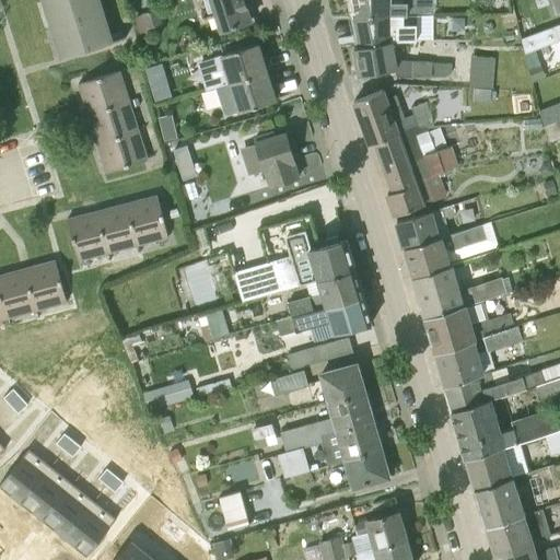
[(90,48),(105,44),(92,0),(44,0),(62,57),(90,48)]
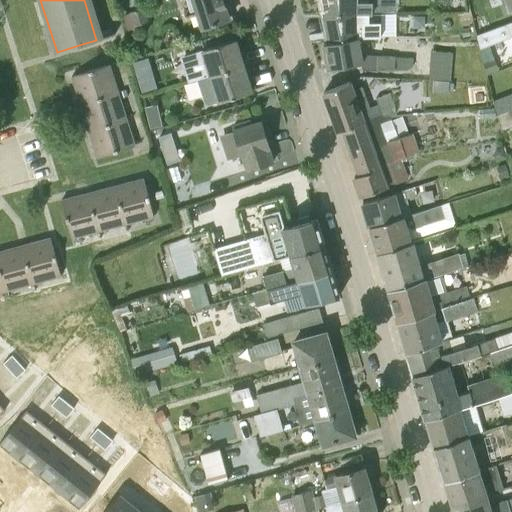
[(222,0),(193,0),(197,10),(202,28),(229,20),(222,0)]
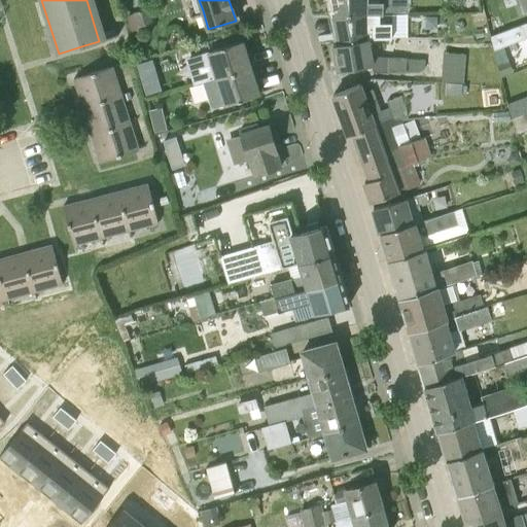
[(328,0),(332,14),(383,14),(383,1),(390,1),(390,0),(328,0)]
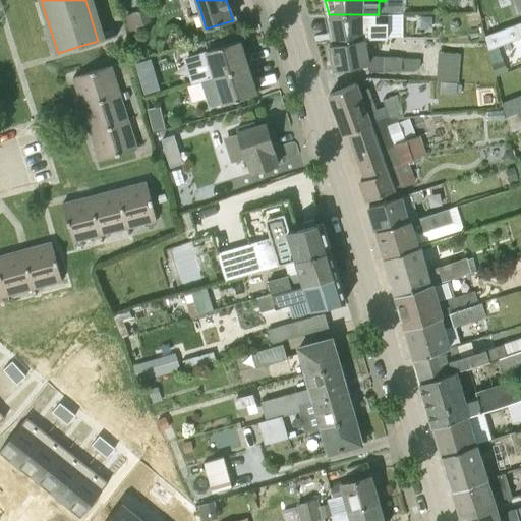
[(147,8),(133,12),(138,29),(138,30),(152,25),(147,8)]
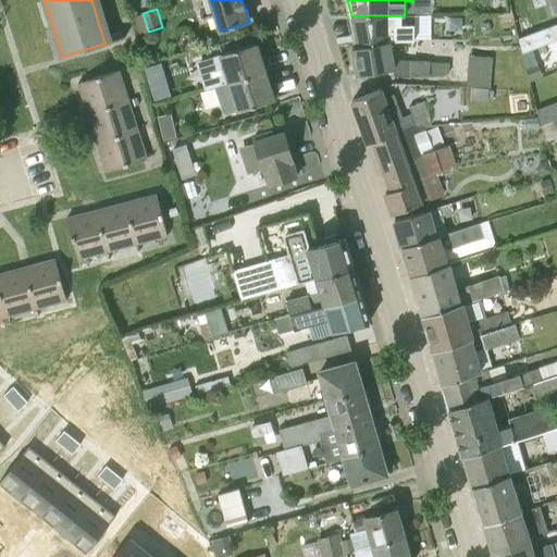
[(148,31),(143,13),(133,16),(138,34),(148,31)]
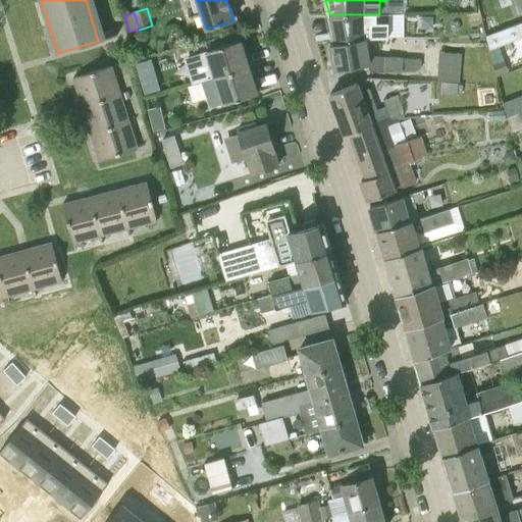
[(329,44),(365,38),(365,37),(388,38),(388,22),(388,13),(379,14),(329,14),(334,42),(329,43),(329,44)]
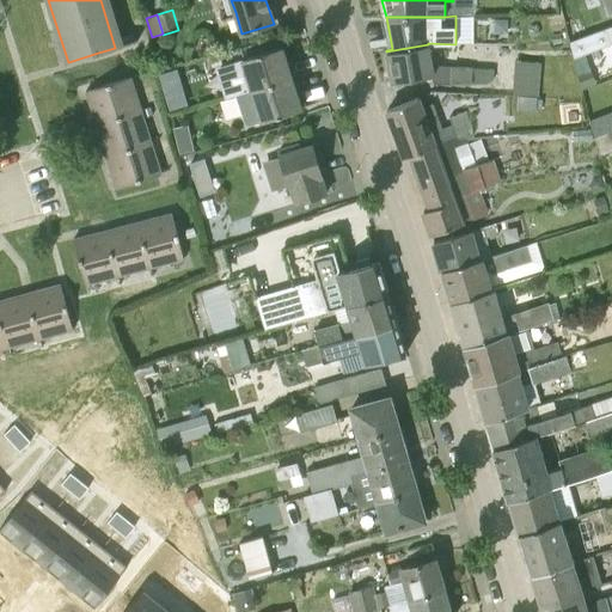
[(611,25),(569,42),(574,59),(611,44),(611,43),(611,42),(611,25)]
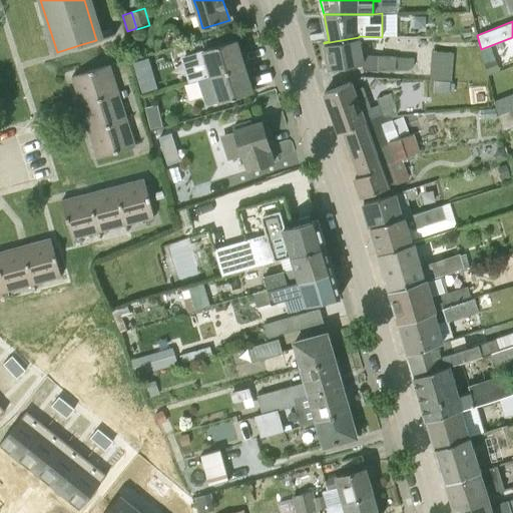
[(415,58),(395,57),(395,56),(362,55),(359,37),(324,43),(329,68),(363,62),(364,69),(409,70),(415,66),(415,58)]
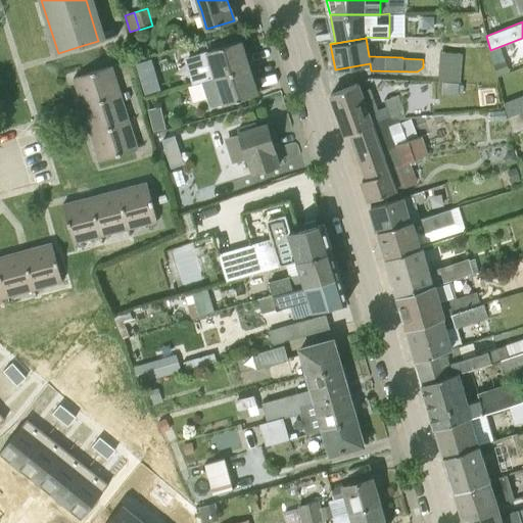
[(196,83),(202,82),(248,66),(240,40),(188,56),(196,83)]
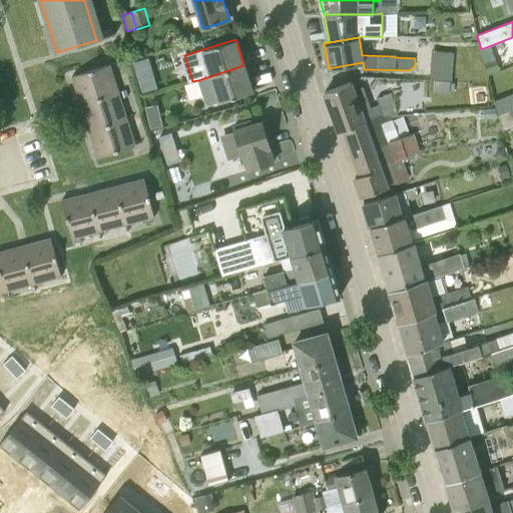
[(484,64),(495,60),(490,45),(481,49),(480,55),(484,64)]
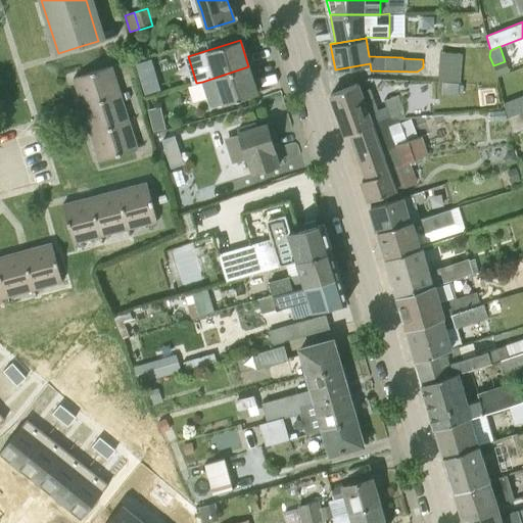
[(438,81),(460,83),(462,53),(440,52),(438,81)]
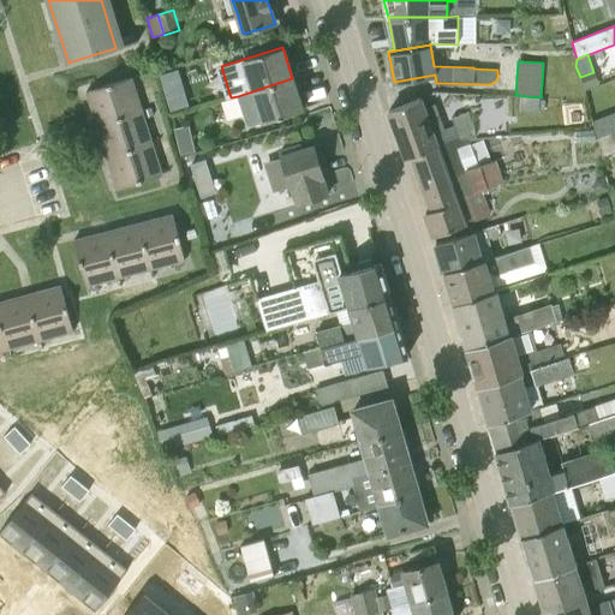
[(178,70),(160,75),(171,112),(187,107),(178,70)]
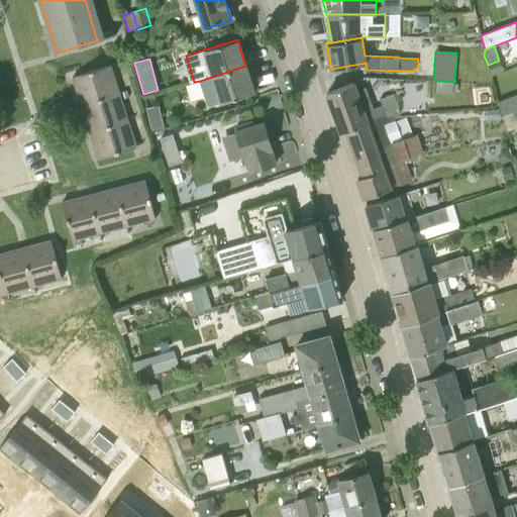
[(492,76),(503,71),(499,61),(488,65),(492,76)]
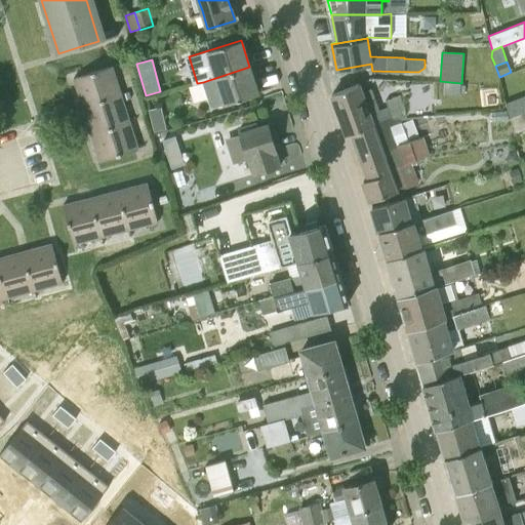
[(82,106),(121,93),(112,66),(74,78),(82,106)]
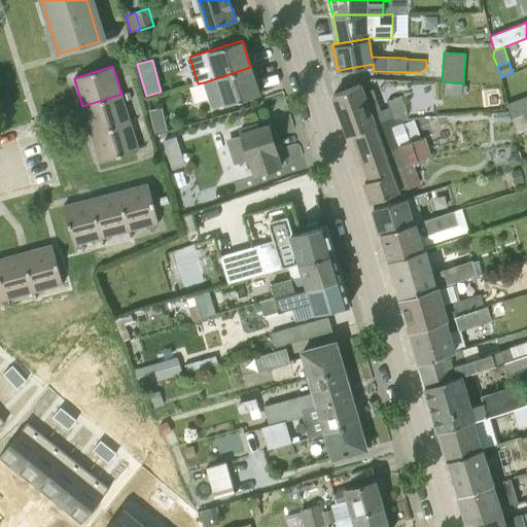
[(213,109),(259,95),(250,67),(204,82),(213,109)]
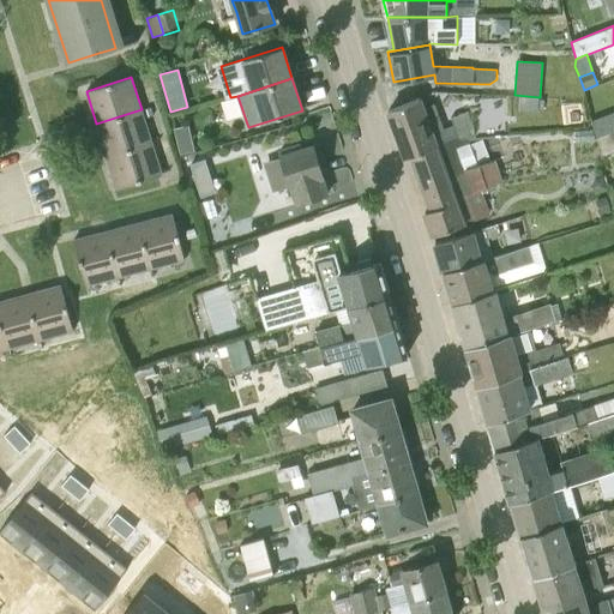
[(435,104),(423,108),(420,100),(389,110),(405,157),(411,155),(437,145),(435,145),(458,137),(458,138),(468,138),(476,138),(473,121),(471,122),(468,112),(451,118),(453,125),(444,128),(435,104)]
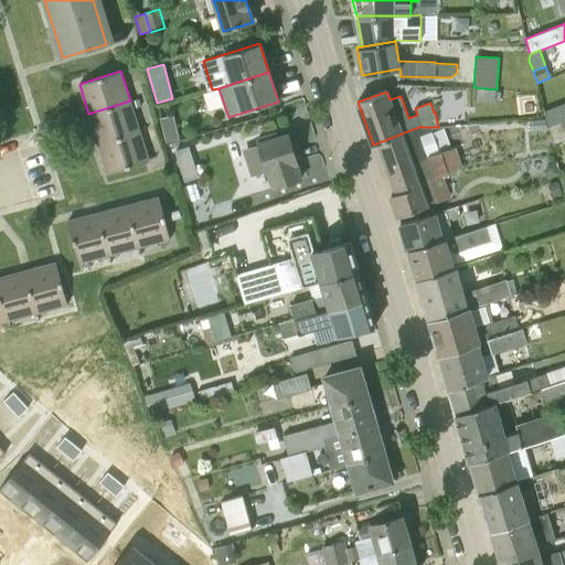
[(98,144),(139,131),(130,100),(88,114),(98,144)]
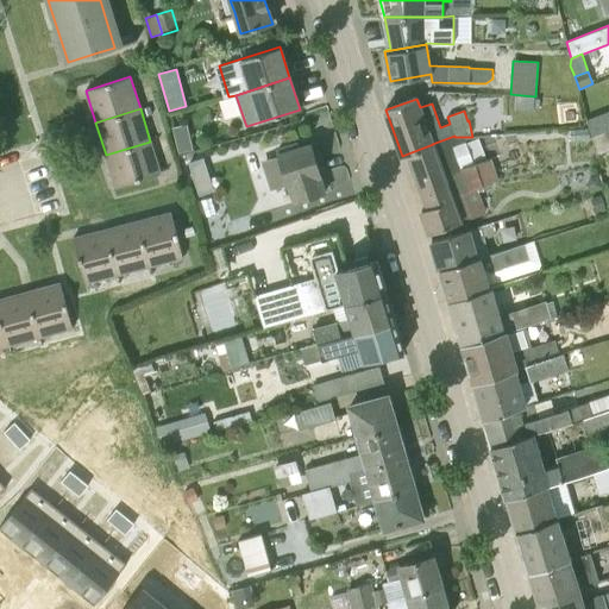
[(591,136),(608,129),(608,111),(586,120),(591,136)]
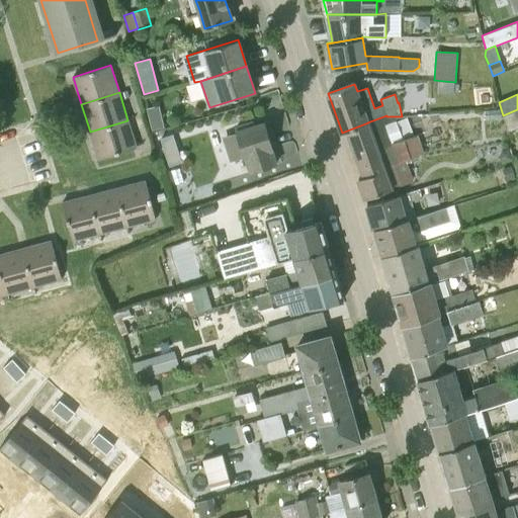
[(517,109),(503,115),(507,133),(517,127),(517,109)]
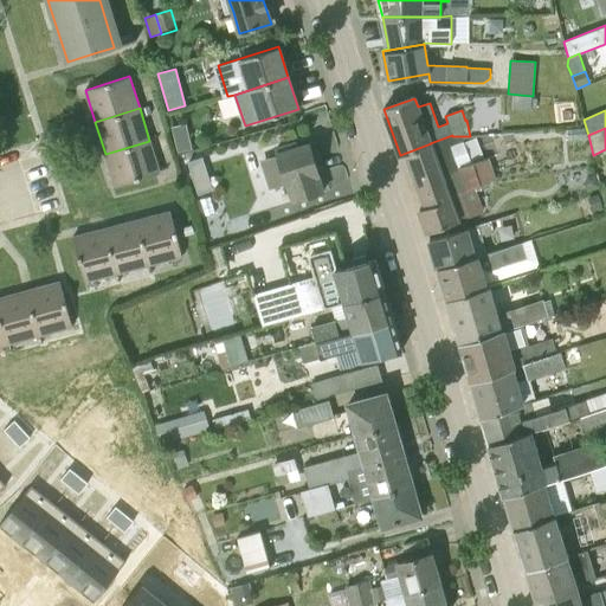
[(189,134),(174,137),(178,153),(193,149),(189,134)]
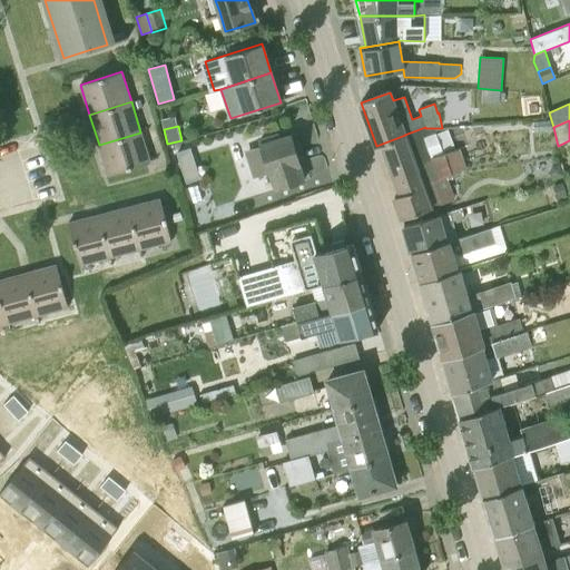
[(418,173),(415,166),(430,160),(444,155),(435,133),(436,133),(434,128),(425,128),(425,127),(404,135),(405,135),(382,144),(395,179),(418,173)]
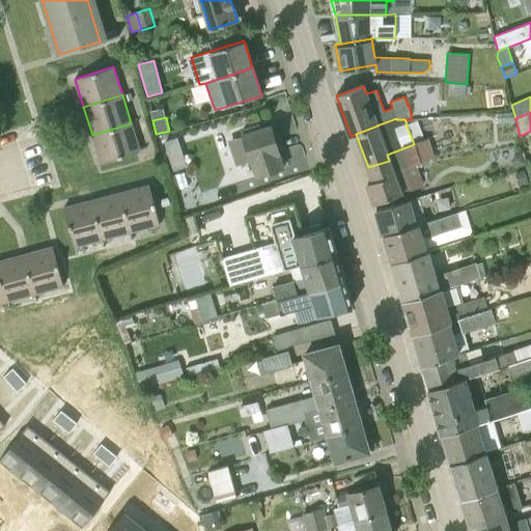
[(92,135),(101,163),(140,151),(131,123),(92,135)]
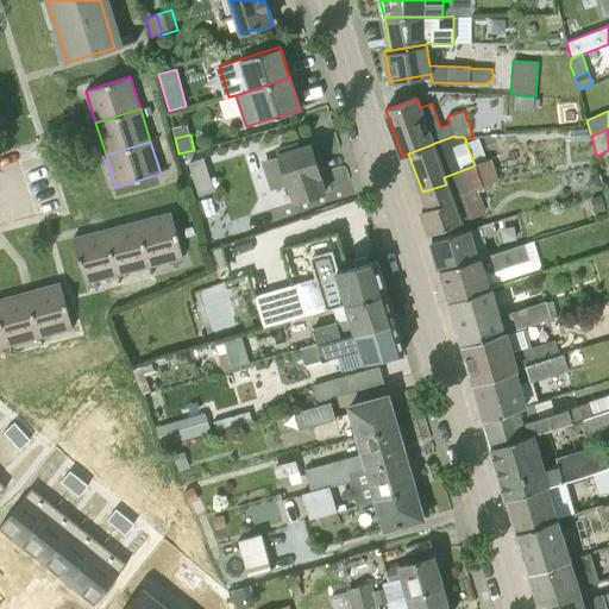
[(289,146),(277,150),(278,156),(288,186),(293,202),(325,193),(319,175),(320,175),(311,145),(299,149),(290,151),(289,146)]
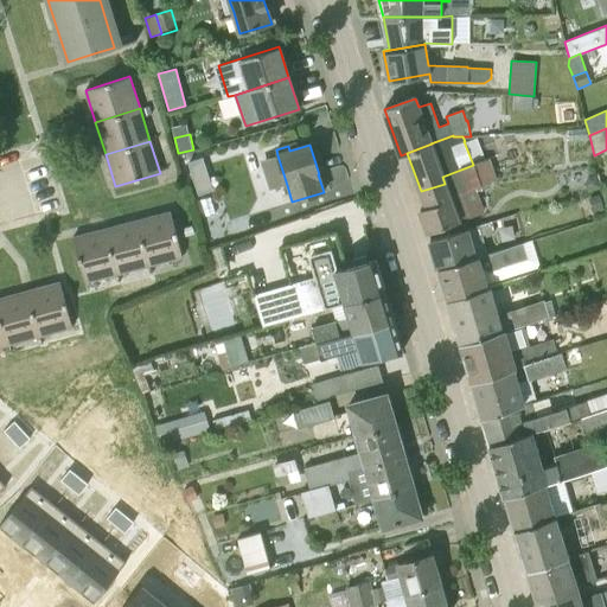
[(203,158),(187,161),(197,196),(212,191),(203,158)]
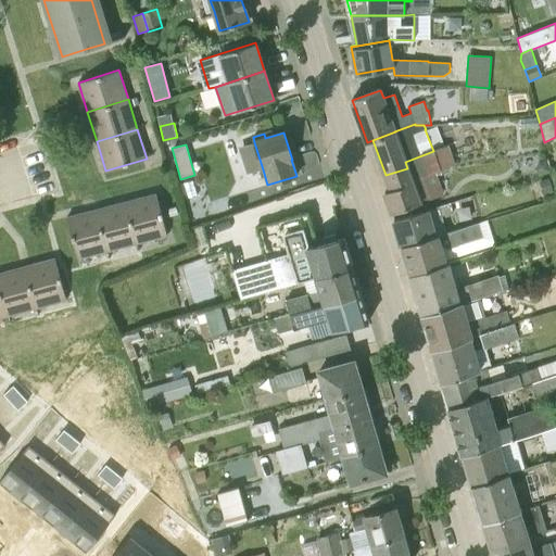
[(447,147),(434,151),(441,169),(454,165),(447,147)]
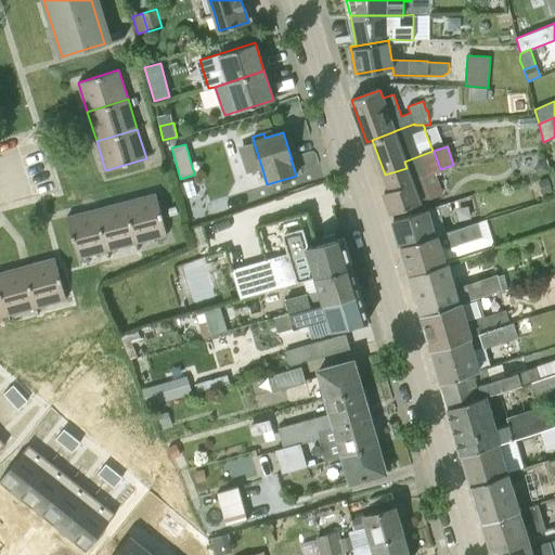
[(440,169),(434,151),(433,151),(418,156),(425,173),(426,173),(434,171),(440,169)]
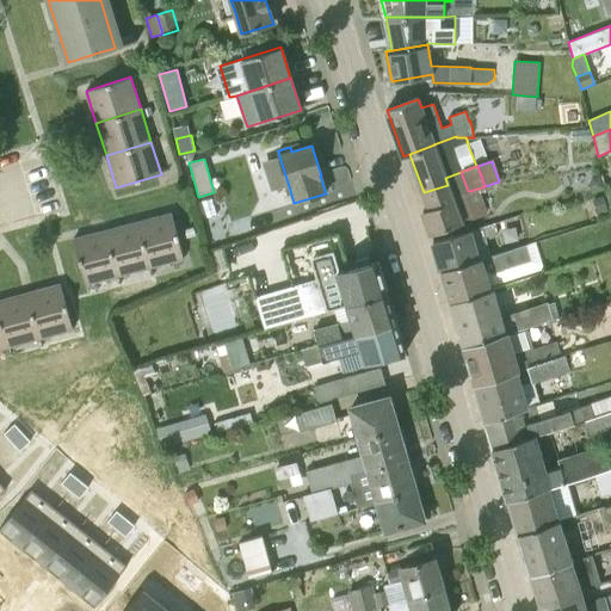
[(464,192),(468,191),(461,172),(445,178),(448,185),(424,192),(430,209),(423,211),(431,234),(473,220),(464,192)]
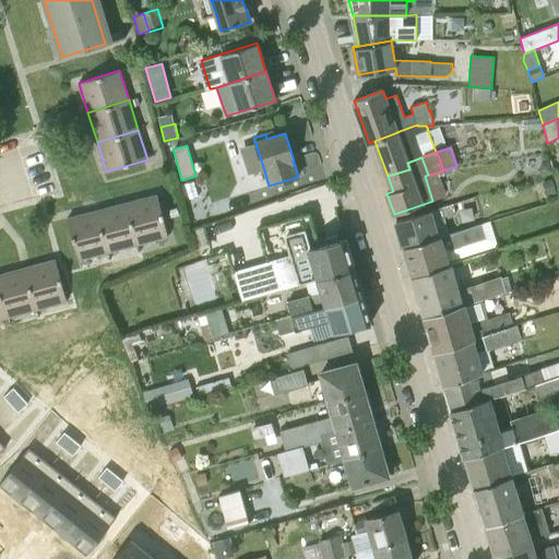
[(554,173),(549,159),(540,162),(537,171),(542,178),(554,173)]
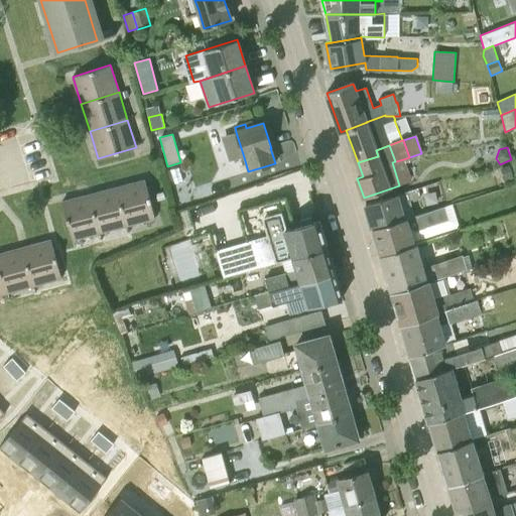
[(509,165),(499,168),(503,179),(513,176),(509,165)]
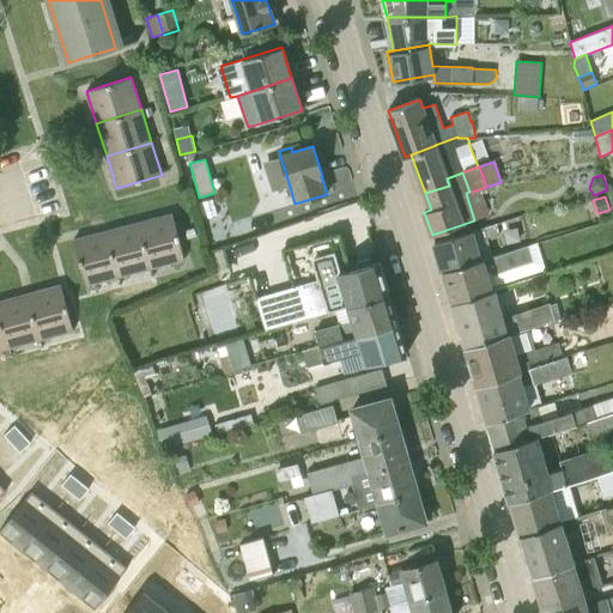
[(139,222),(151,268),(184,259),(173,213),(139,222)]
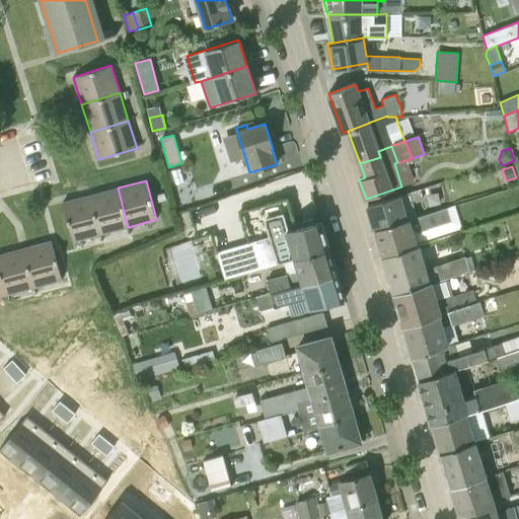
[(100,234),(128,227),(118,188),(90,196),(100,234)]
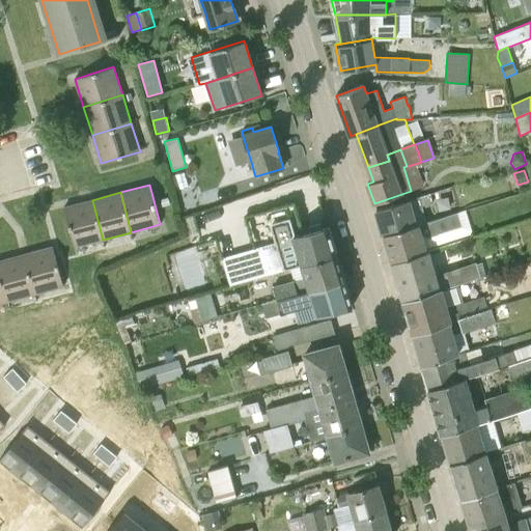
[(384,235),(425,222),(421,205),(432,202),(430,194),(376,210),(384,235)]
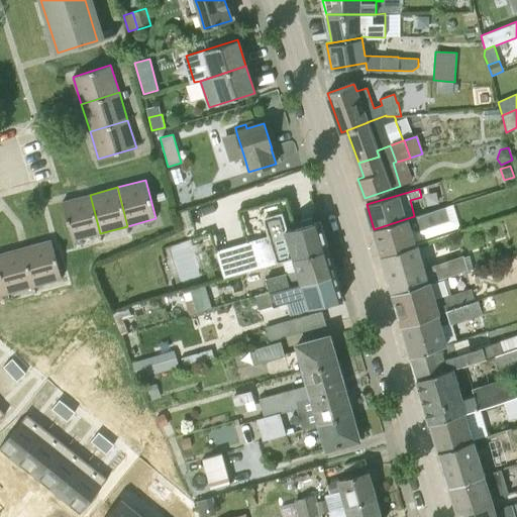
[(156,194),(157,201),(165,200),(163,192),(156,194)]
